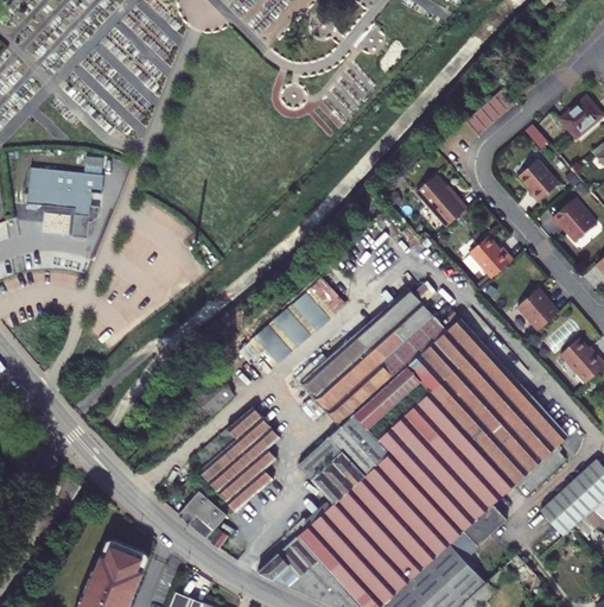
[(515,106),(502,92),(496,97),(508,112),(515,106)]
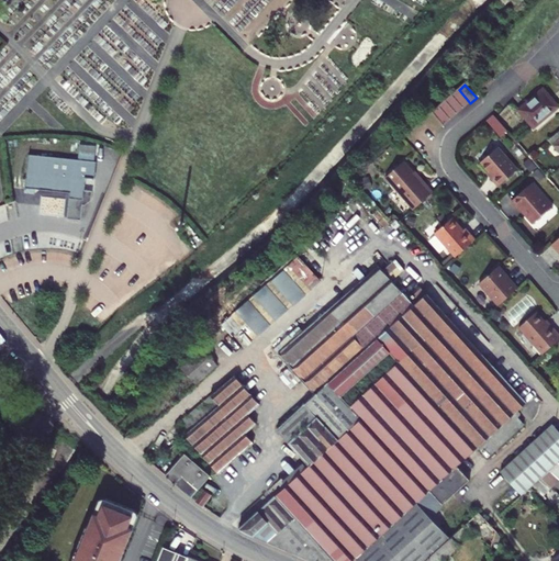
[(459,90),(453,94),(465,108),(470,103),(459,90)]
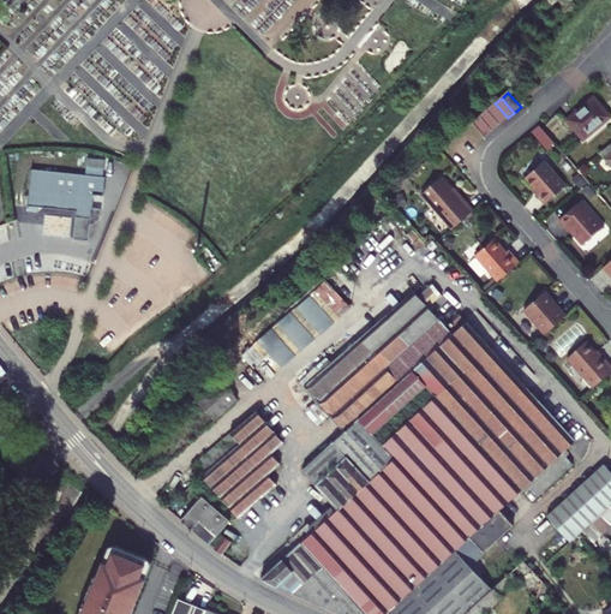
[(593,100),(568,120),(585,139),(609,118),(593,100)]
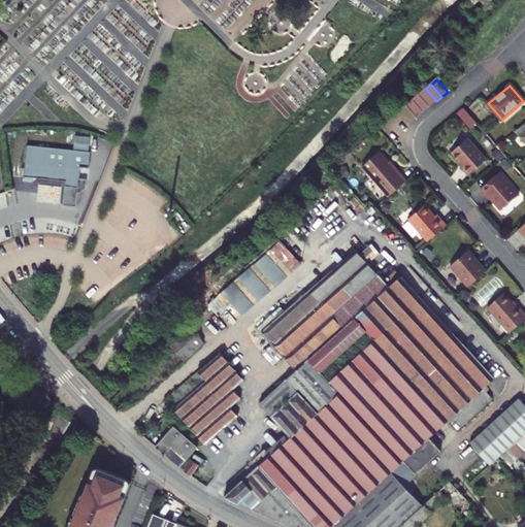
[(425,89),(421,93),(432,105),(436,101),(425,89)]
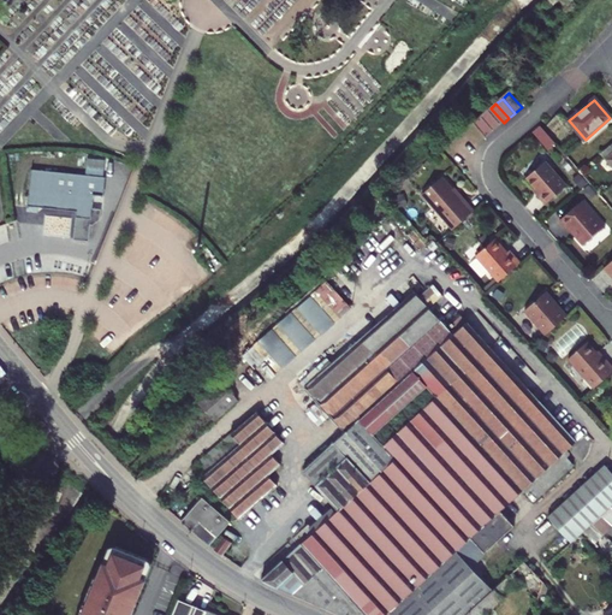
[(504,123),(491,108),(485,114),(498,129),(504,123)]
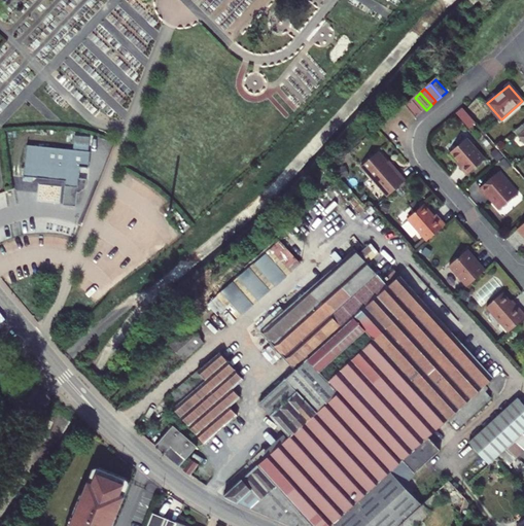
[(426,110),(415,98),(410,102),(421,114),(426,110)]
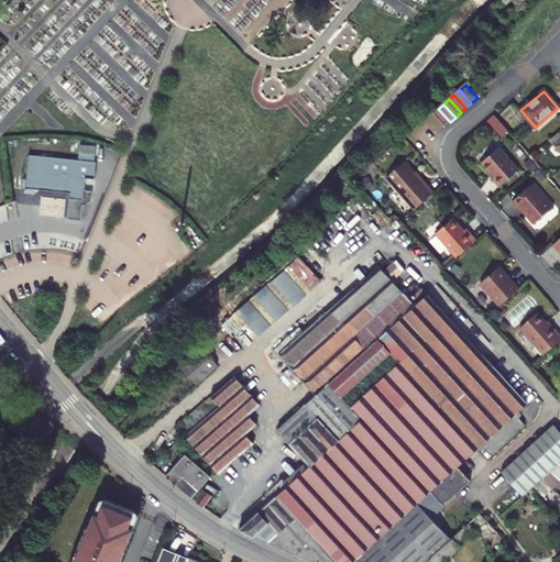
[(495,117),(490,121),(503,135),(508,131),(495,117)]
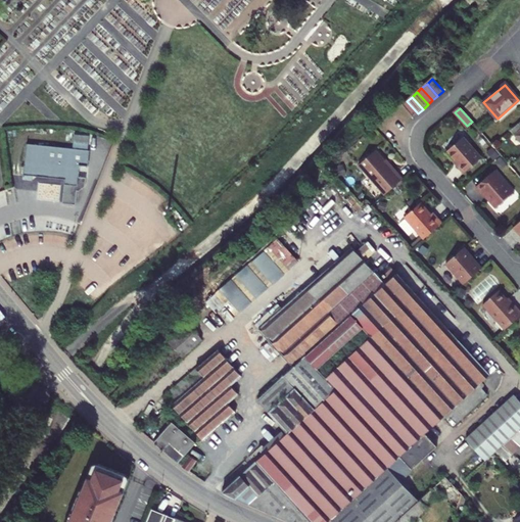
[(467,126),(455,112),(454,114),(467,130),(474,124),(472,122),(467,126)]
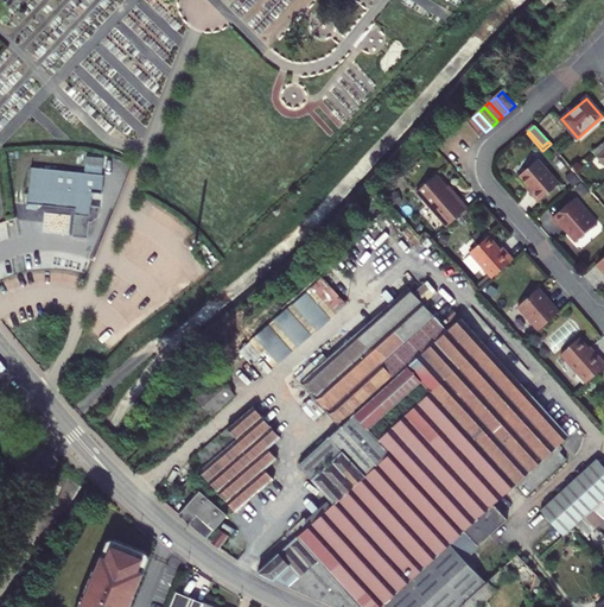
[(603,144),(592,155),(597,162),(601,158),(603,163),(603,144)]
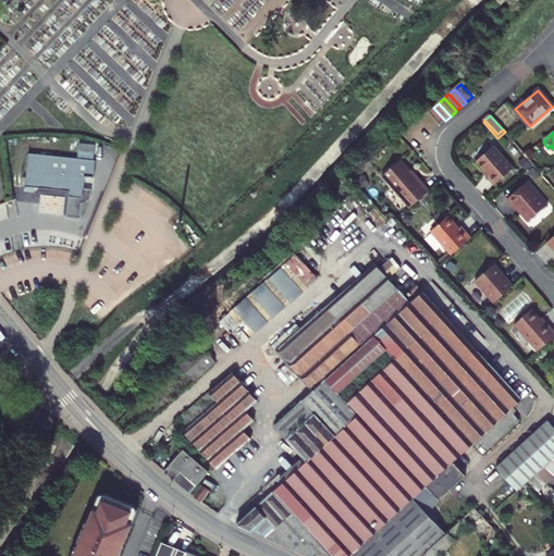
[(514,168),(494,146),(477,162),(484,171),(489,175),(488,176),(494,185),(514,168)]
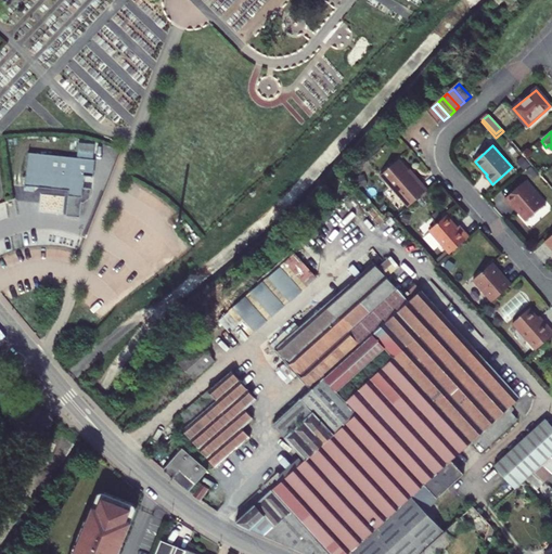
[(95,159),(29,153),(26,183),(30,184),(33,182),(36,187),(73,190),(72,195),(69,194),(67,209),(72,215),(73,215),(80,216),(82,201),(84,201),(91,196),(92,188),(84,188),(85,175),(93,176),(95,159)]
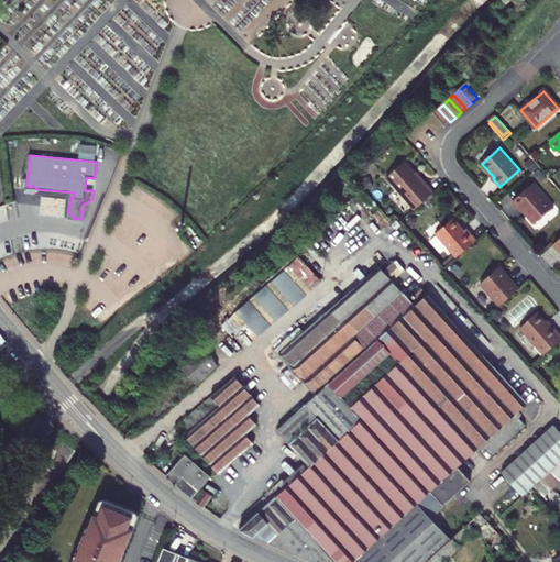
[(427,186),(415,173),(405,162),(387,177),(416,209),(436,191),(428,185),(427,186)]
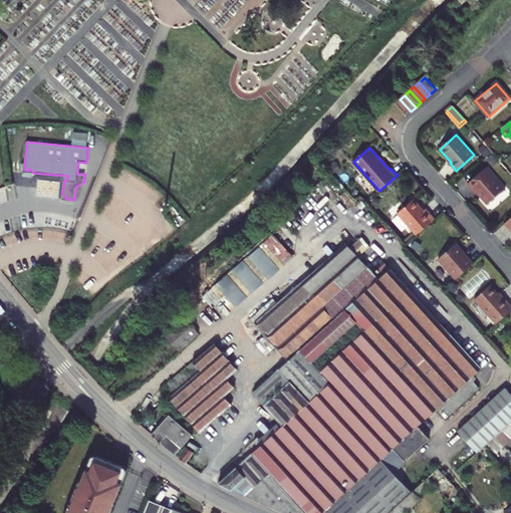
[(390,170),(391,169),(379,157),(378,158),(390,170)]
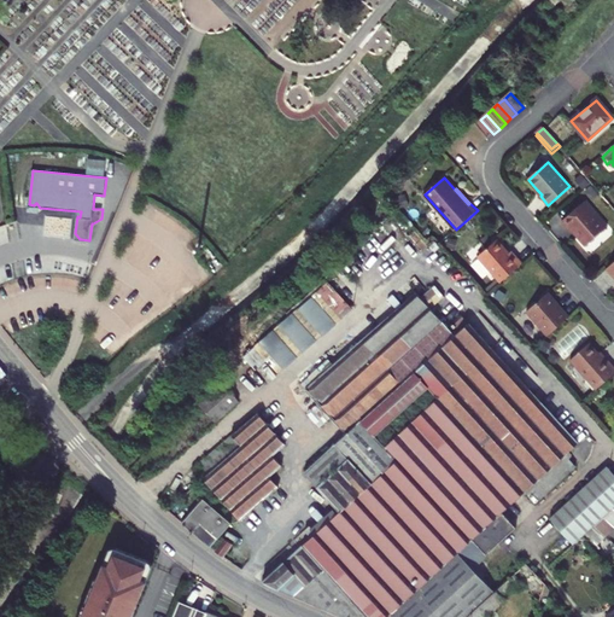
[(608,230),(585,204),(562,223),(569,232),(571,231),(588,248),(608,230)]
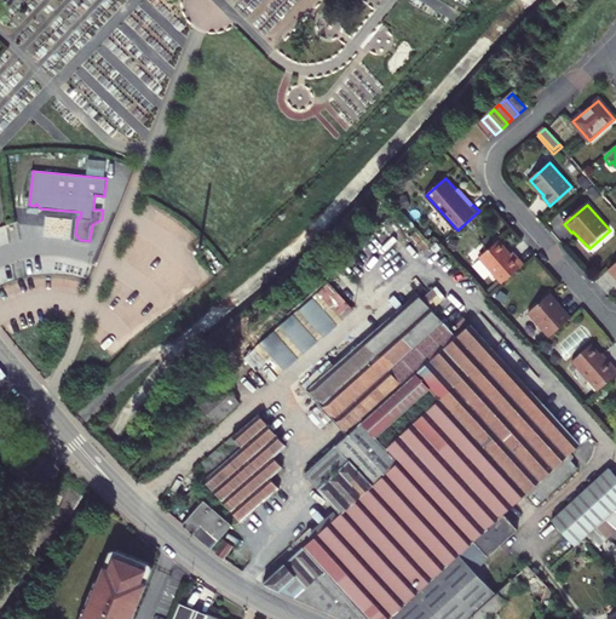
[(504,284),(525,264),(514,252),(512,254),(499,240),(481,257),(504,284)]
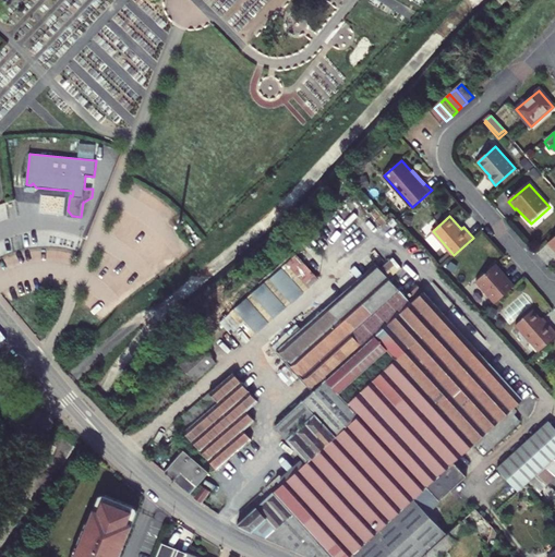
[(296,253),(233,306),(255,331),(309,286),(296,270),(304,263),(296,253)]
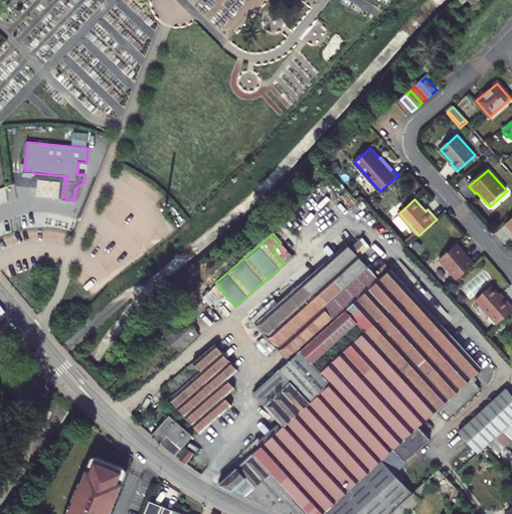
[(416,250),(421,244),(414,238),(409,244),(416,250)]
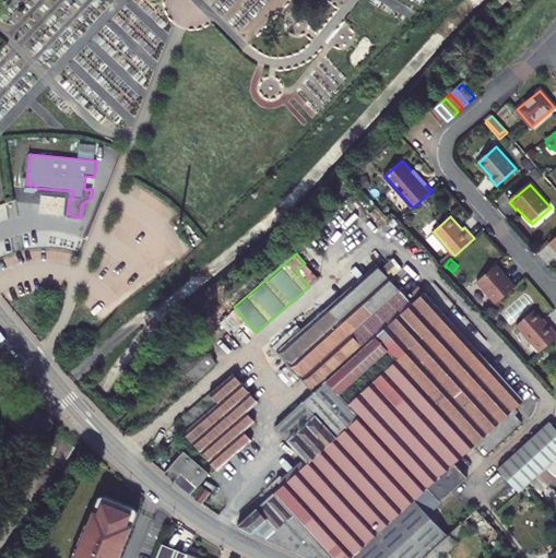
[(363,348),(375,337),(423,293),(417,297),(409,287),(401,294),(391,283),(394,276),(380,261),(327,309),(363,348)]
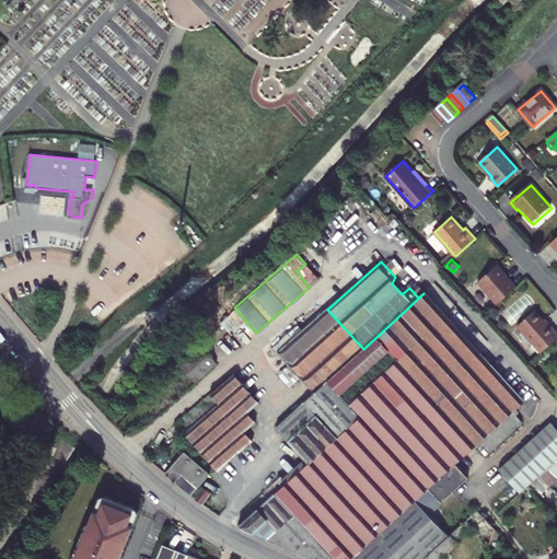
[(479,282),(499,305),(519,288),(512,280),(510,281),(507,278),(508,275),(499,265),(479,282)]
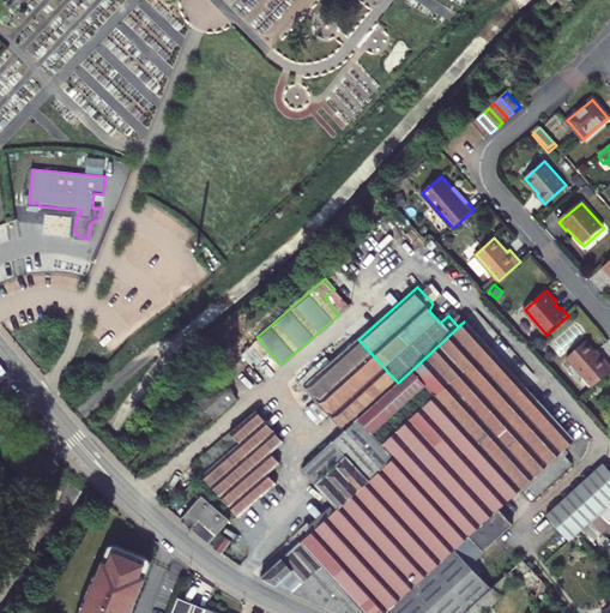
[(434,396),(487,346),(464,322),(411,371),(423,384),(434,396)]
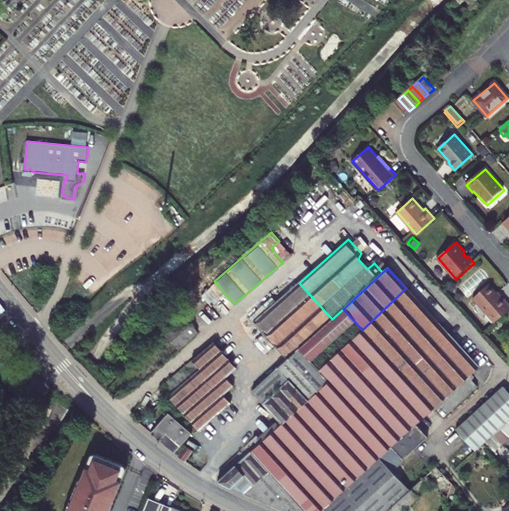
[(253,323),(286,360),(299,349),(310,360),(353,320),(343,309),(332,319),(299,283),(253,323)]
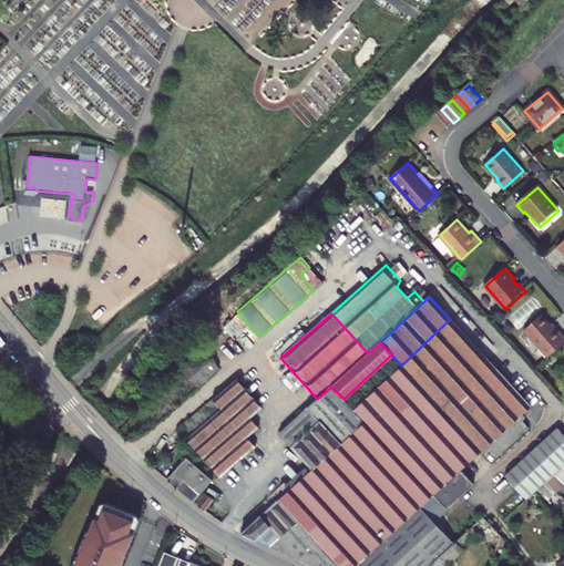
[(557,331),(552,325),(544,316),(526,330),(551,358),(563,345),(563,335),(560,330),(557,331)]
